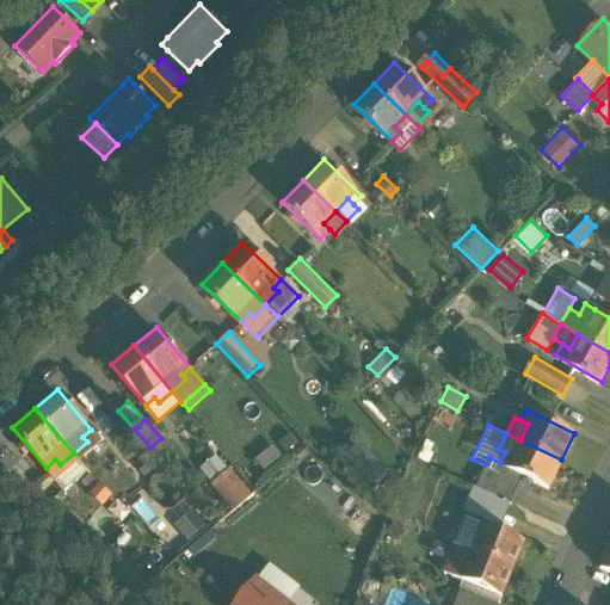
[(103,442),(91,430),(82,437),(87,442),(74,454),(81,461),(103,442)]
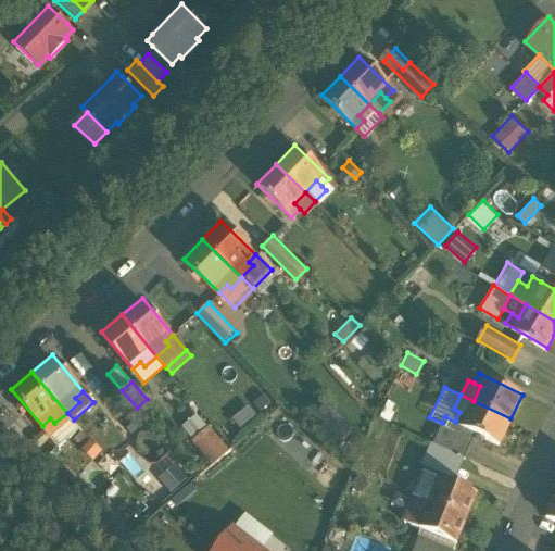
[(466,415),(474,401),(461,395),(454,409),(459,412),(466,415)]
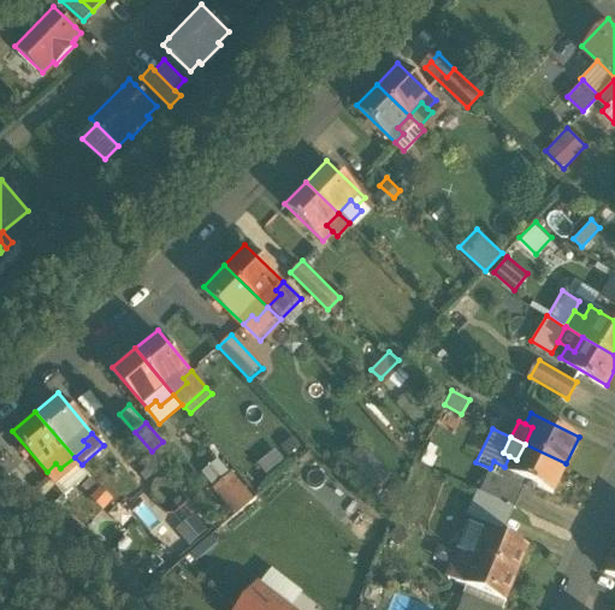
[(438,446),(427,440),(418,459),(432,466),(438,455),(435,452),(438,446)]
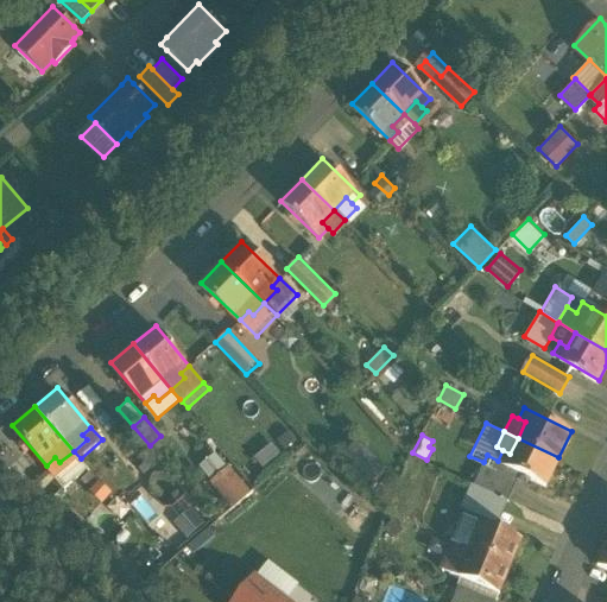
[(387,466),(356,437),(342,452),(373,481),(387,466)]
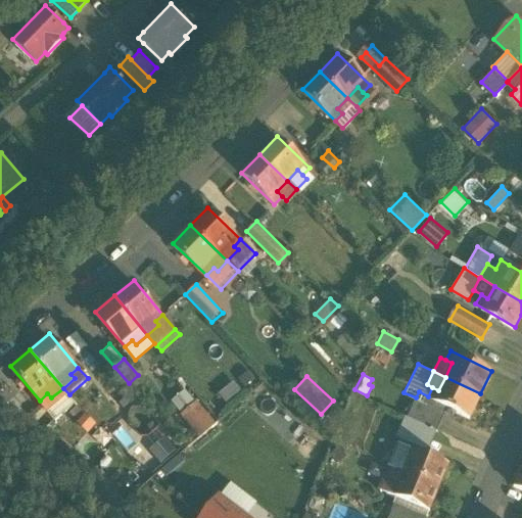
[(469,416),(480,393),(445,377),(438,390),(432,387),(428,396),(452,408),(469,416)]
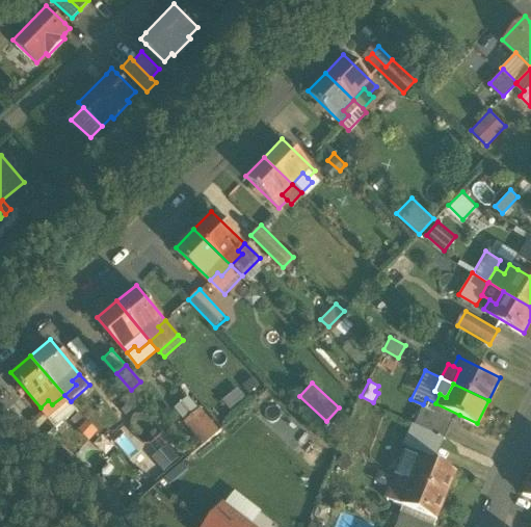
[(245,395),(238,386),(222,398),(231,407),(245,395)]
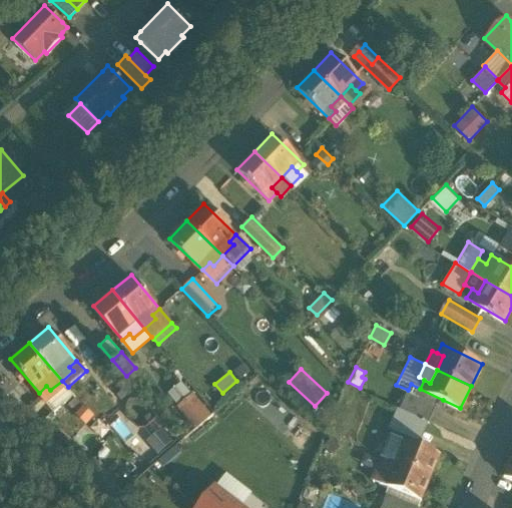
[(168,391),(179,403),(191,392),(181,380),(168,391)]
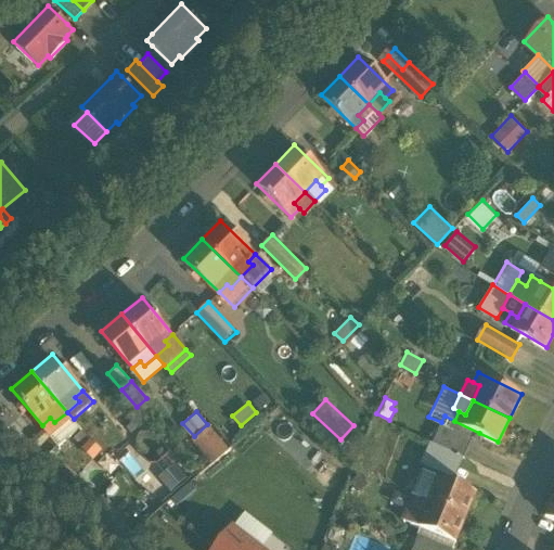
[(74,419),(67,412),(54,422),(50,418),(42,425),(52,436),(74,419)]
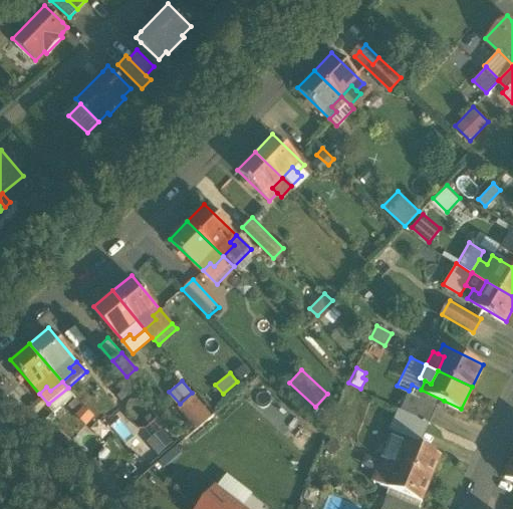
[(409,391),(401,408),(434,423),(444,401),(421,390),(412,385),(409,391)]
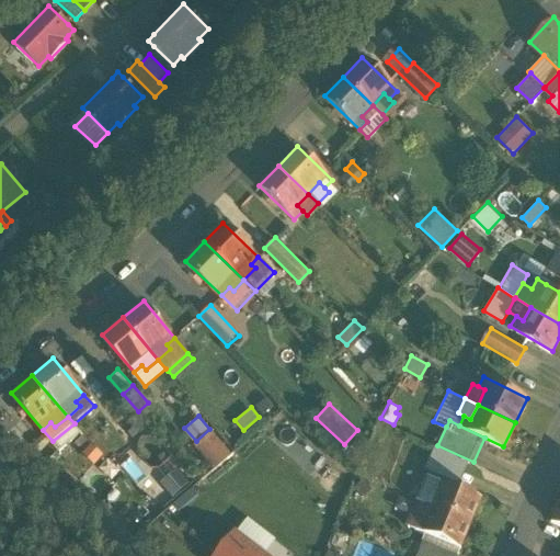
[(75,423),(53,441),(61,450),(83,432),(75,423)]
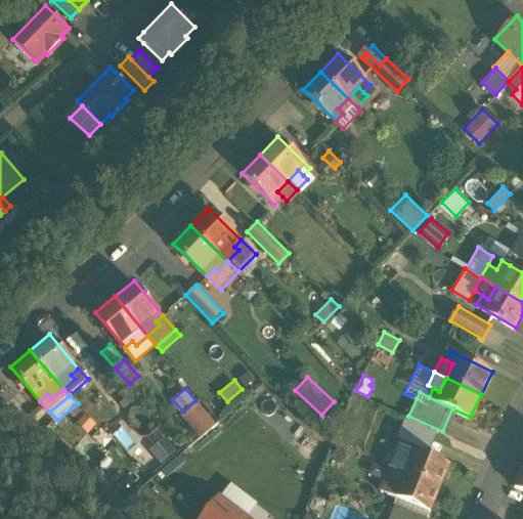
[(217,422),(198,399),(195,400),(183,412),(181,414),(201,436),(217,422)]
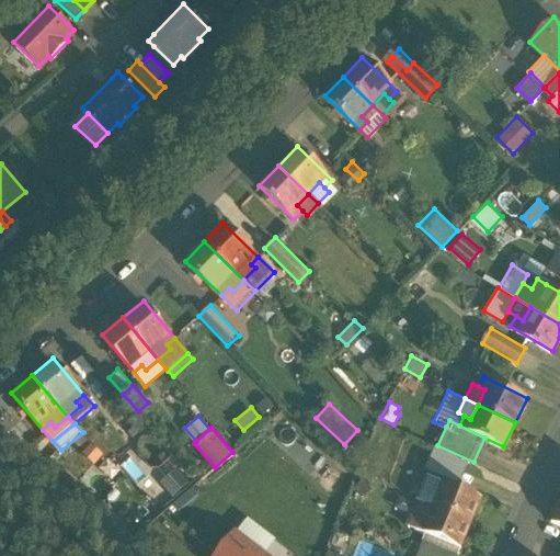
[(103,453),(91,441),(82,452),(94,463),(103,453)]
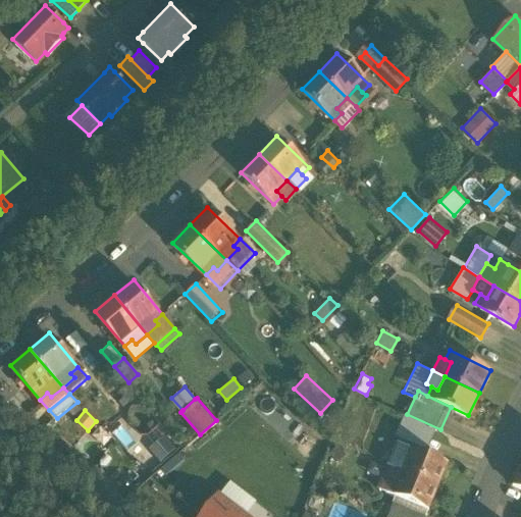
[(431,448),(440,429),(407,414),(399,431),(431,448)]
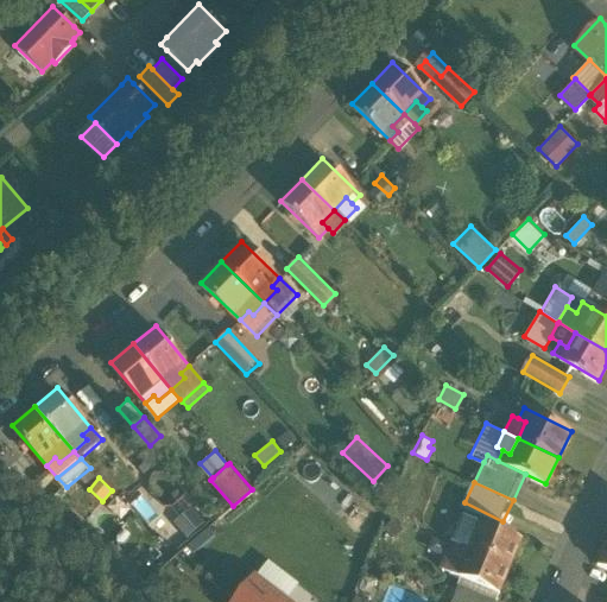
[(171,505),(181,515),(191,505),(194,507),(197,504),(185,492),(171,505)]
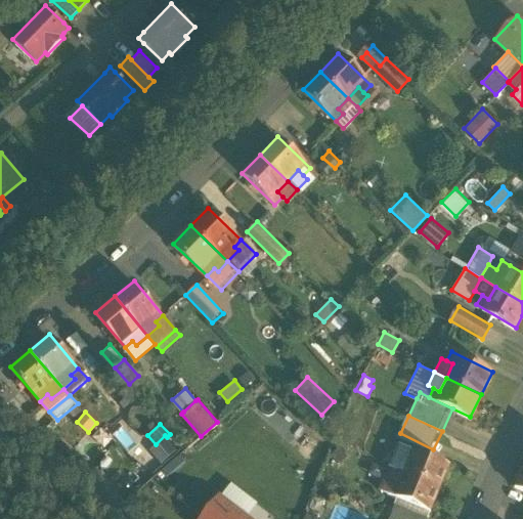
[(312,443),(299,431),(291,440),(304,452),(312,443)]
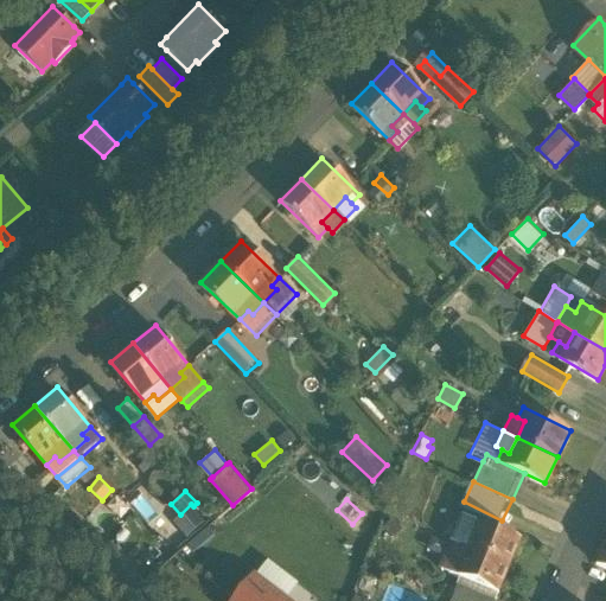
[(390,509),(408,517),(412,509),(394,502),(390,509)]
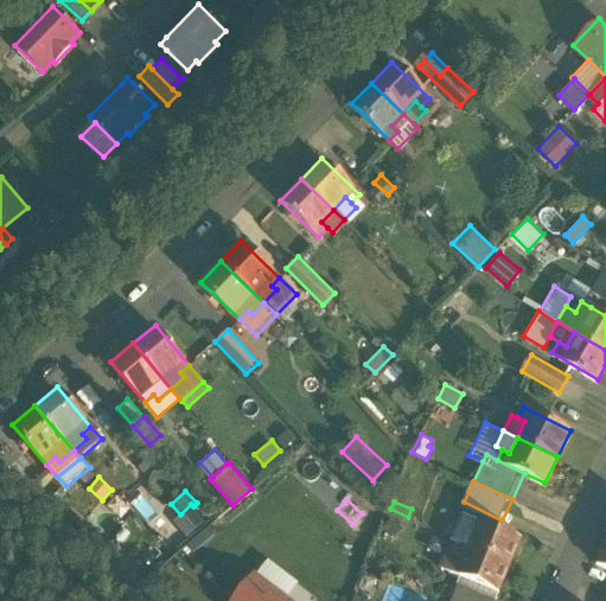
[(193,506),(191,504),(180,515),(173,520),(186,535),(205,519),(193,506)]
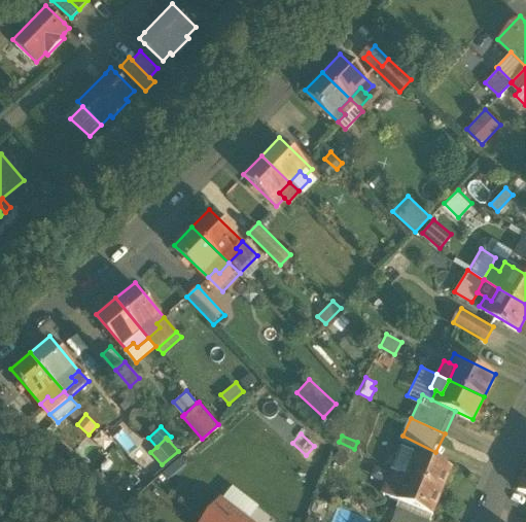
[(413,460),(407,475),(443,489),(452,465),(410,448),(407,457),(413,460)]
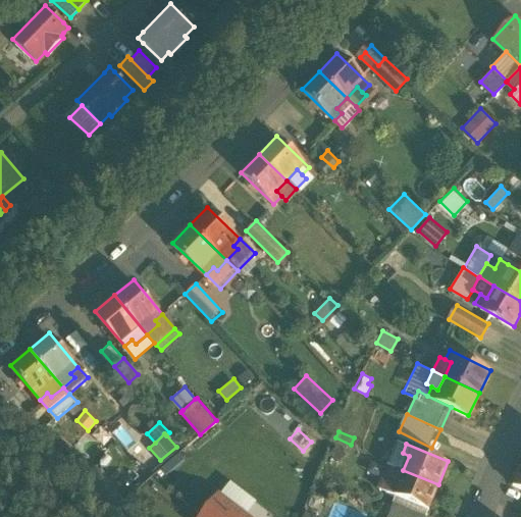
[(397,450),(391,464),(403,470),(409,456),(403,453),(397,450)]
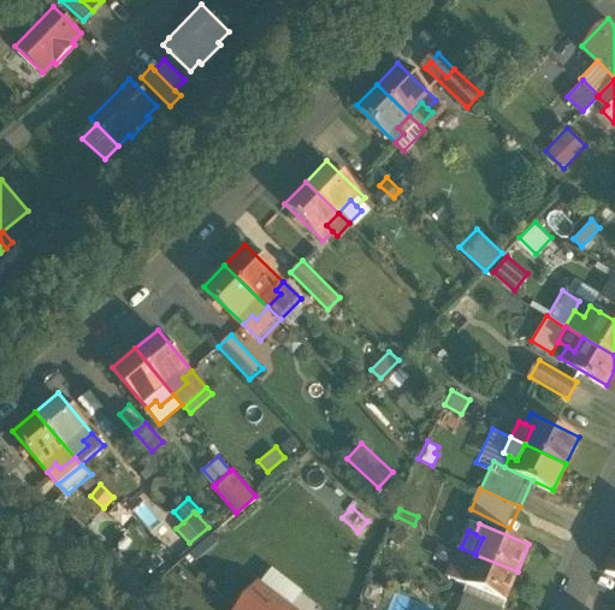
[(218,539),(212,532),(190,551),(196,558),(218,539)]
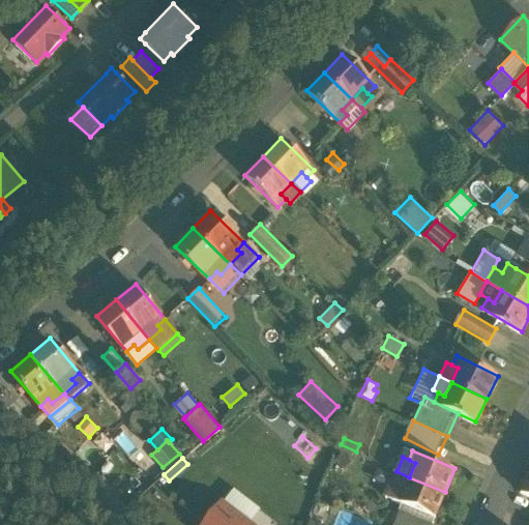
[(403,491),(409,477),(397,471),(390,486),(397,489),(403,491)]
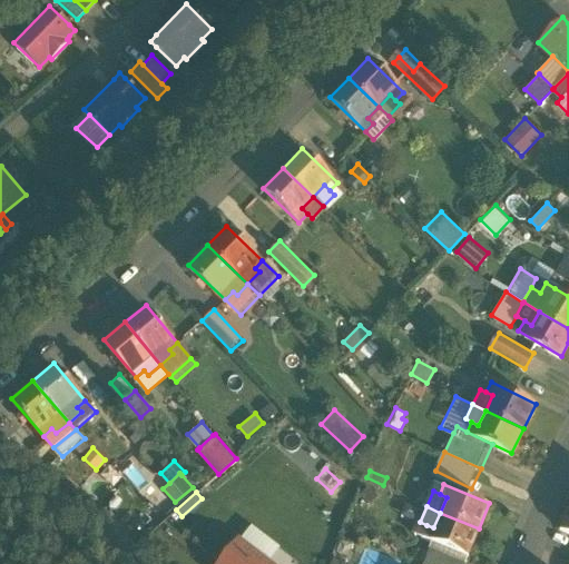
[(468,554),(479,528),(440,513),(433,527),(427,525),(422,535),(438,542),(468,554)]
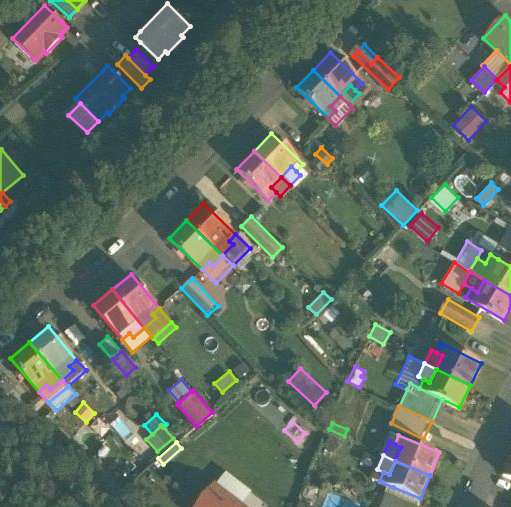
[(226,471),(216,484),(241,503),(251,491),(226,471)]
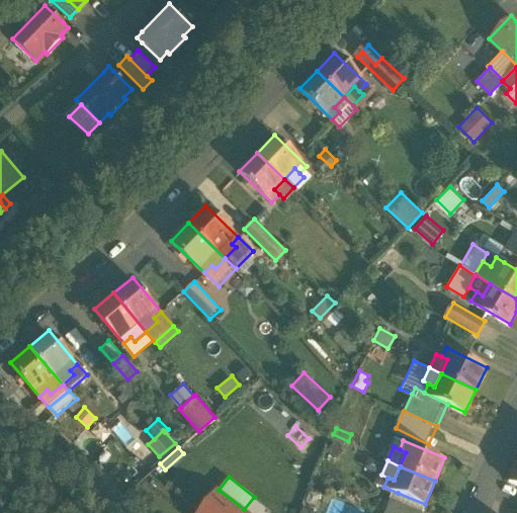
[(118,486),(124,491),(130,485),(123,480),(118,486)]
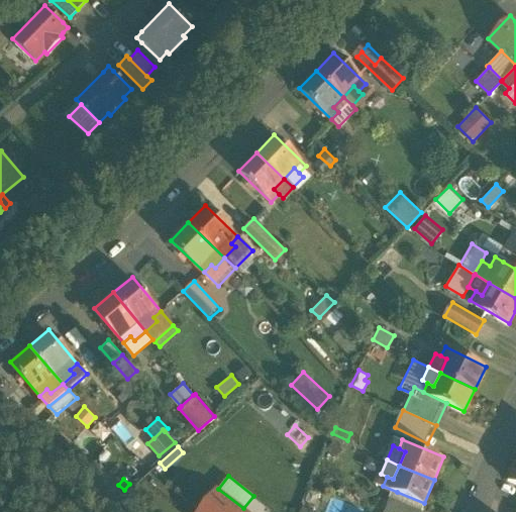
[(197,511),(247,511),(243,508),(218,489),(216,487),(197,511)]
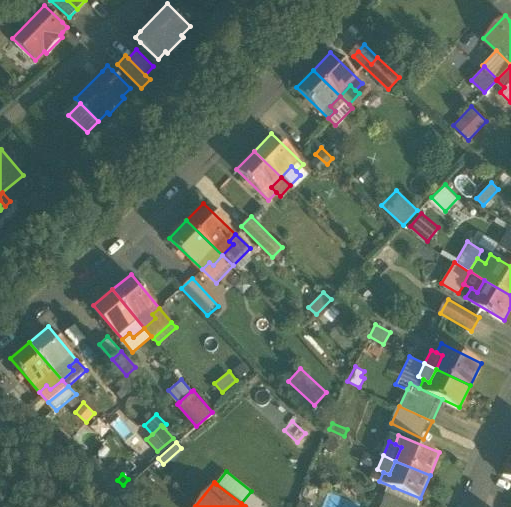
[(307,497),(315,500),(320,487),(312,484),(307,497)]
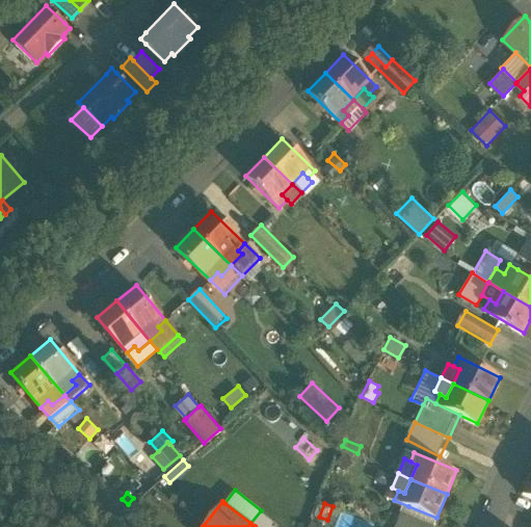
[(399,526),(432,526),(436,518),(408,506),(399,526)]
